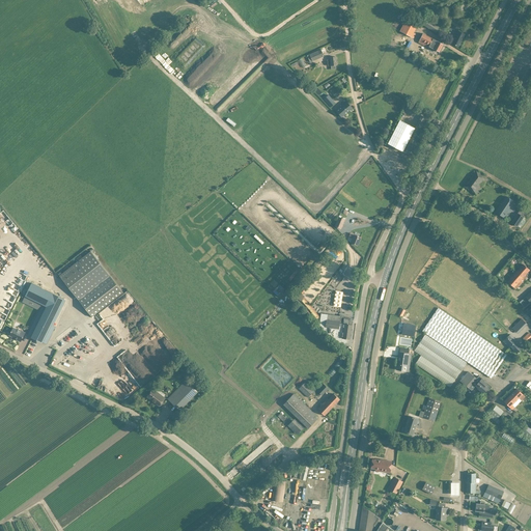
[(424,17),(420,23),(438,34),(442,29),(424,17)]
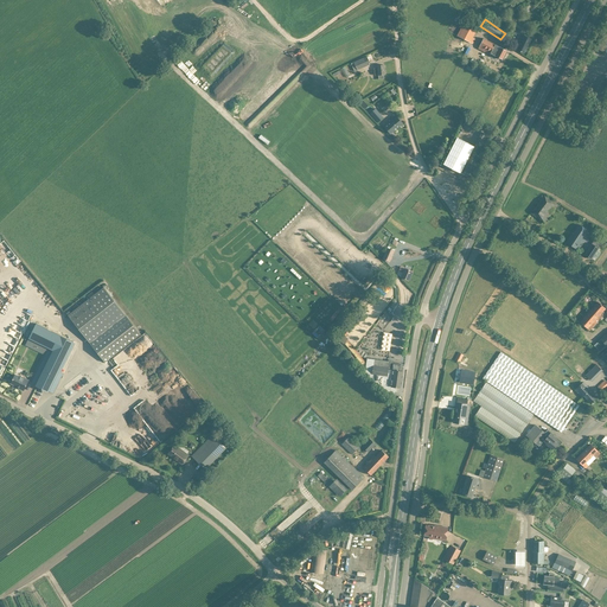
[(477,30),(464,23),(457,36),(473,44),(475,39),(473,38),(477,30)]
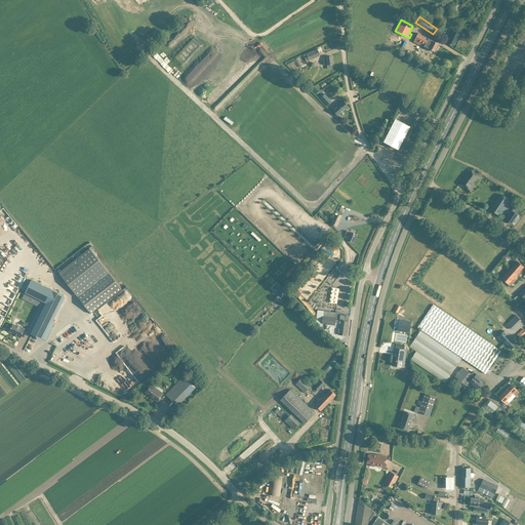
[(445,41),(447,43),(453,46),(459,34),(452,31),(449,38),(447,37),(445,41)]
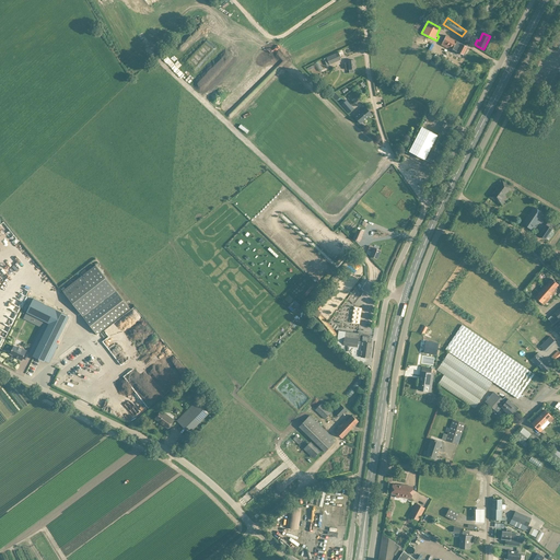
[(443,42),(453,47),(457,49),(456,50),(457,50),(457,51),(464,55),(468,47),(462,44),(457,42),(446,35),(443,42)]
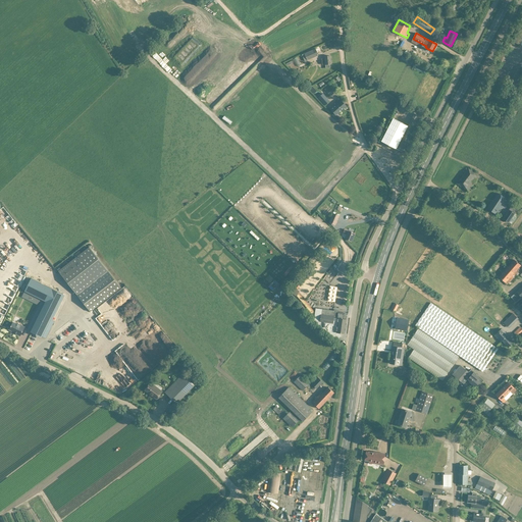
[(302,54),(305,61),(307,60),(318,55),(315,48),(304,53),(302,54)]
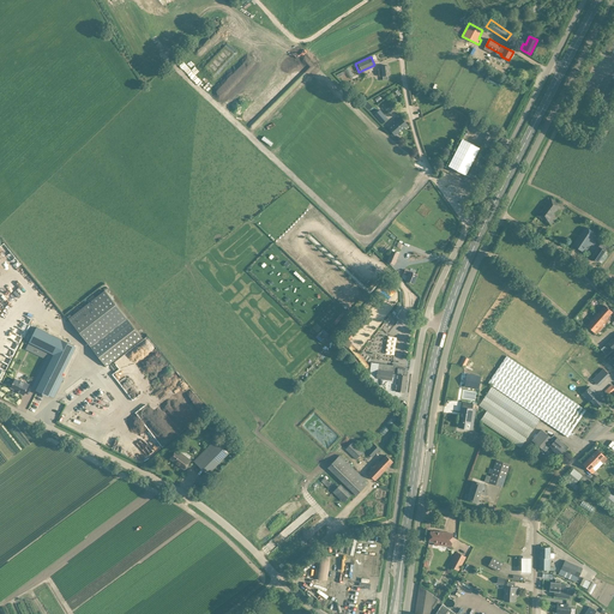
[(383,80),(389,79),(389,76),(390,76),(389,66),(381,66),(381,68),(378,68),(379,76),(383,76),(383,80)]
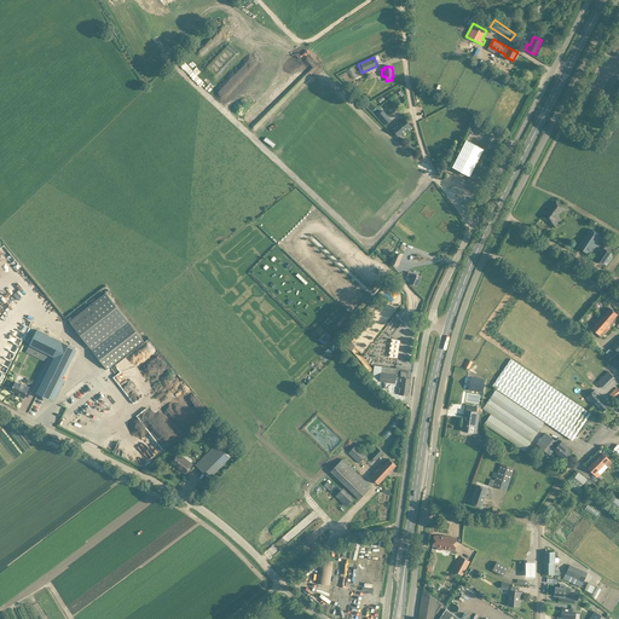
[(618,93),(618,80),(617,80),(605,100),(609,104),(612,105),(618,93)]
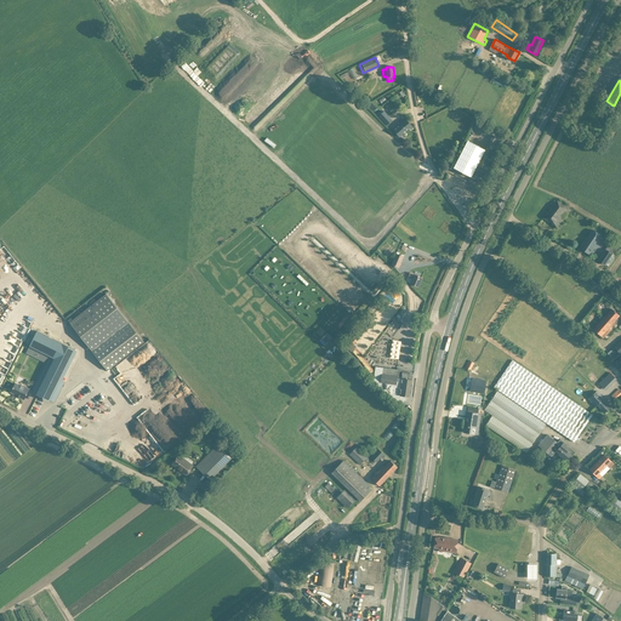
[(385,112),(379,117),(387,125),(392,120),(385,112)]
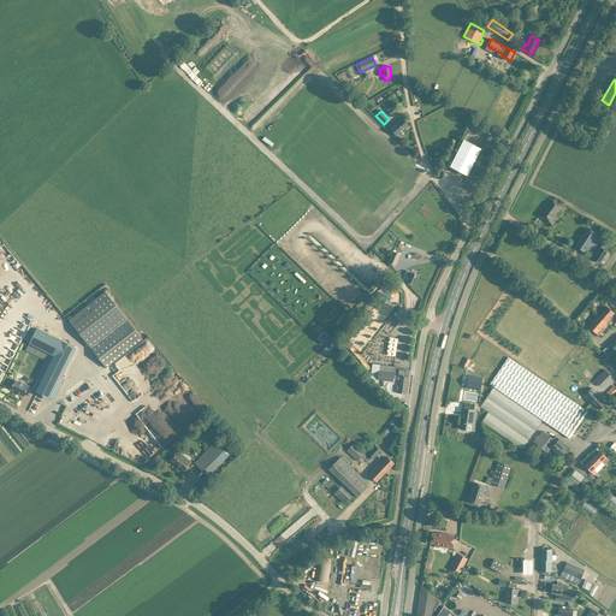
[(398,122),(397,120),(389,128),(396,136),(409,125),(403,118),(398,122)]
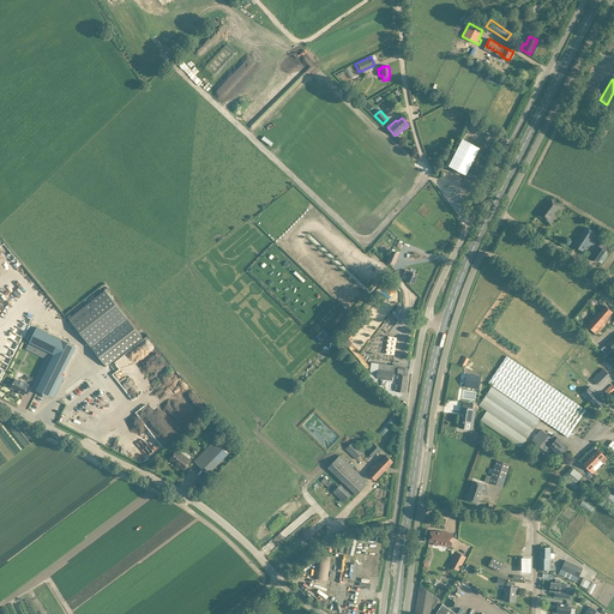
[(475,179),(488,152),(480,148),(467,175),(475,179)]
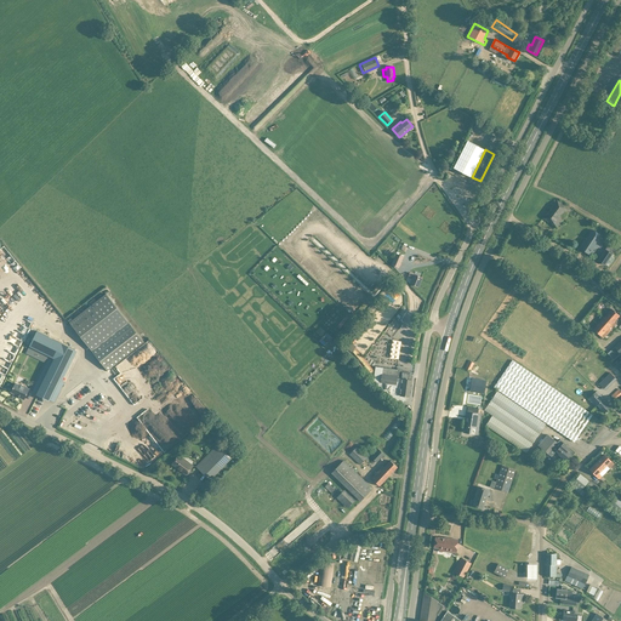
[(570,210),(557,200),(543,218),(557,227),(570,210)]
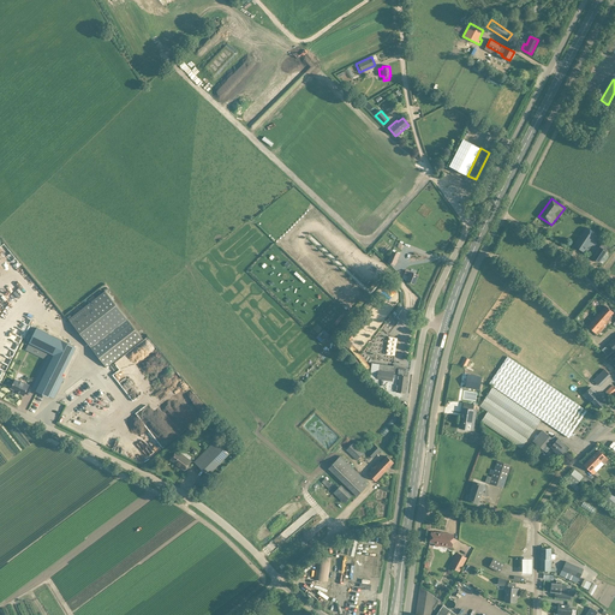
[(584,251),(586,246),(596,233),(586,227),(578,240),(574,245),(584,251)]
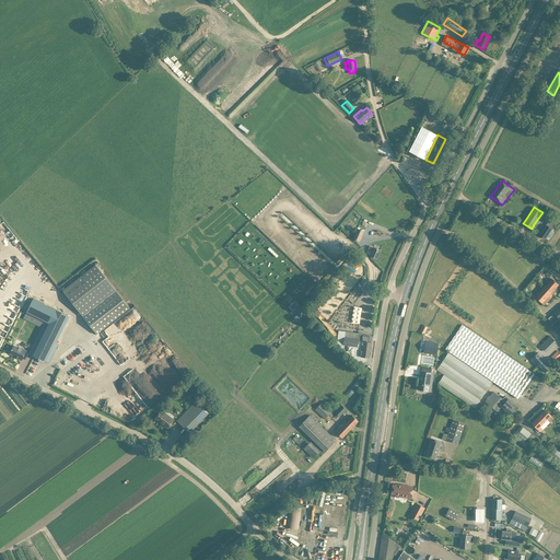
[(546,238),(549,234),(551,229),(546,225),(539,234),(546,238)]
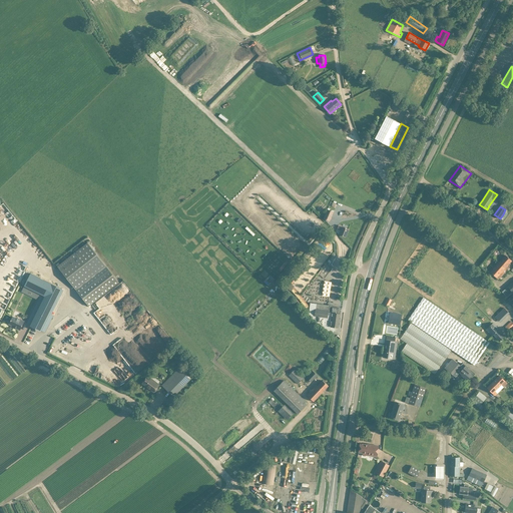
[(334,211),(327,208),(323,218),(329,221),(334,211)]
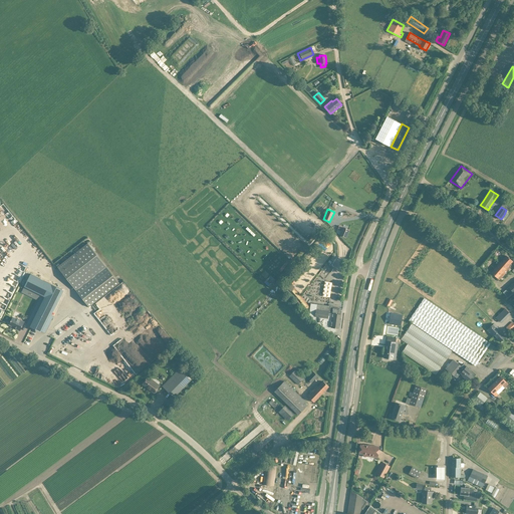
[(336,233),(340,235),(341,236),(346,237),(349,230),(344,228),(343,227),(343,228),(339,227),(338,229),(336,233)]
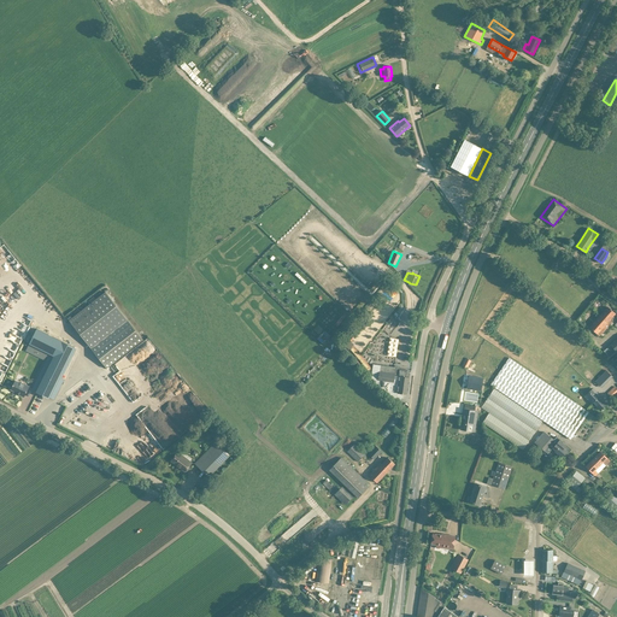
[(144,340),(129,321),(106,292),(69,321),(92,350),(107,369),(144,340)]
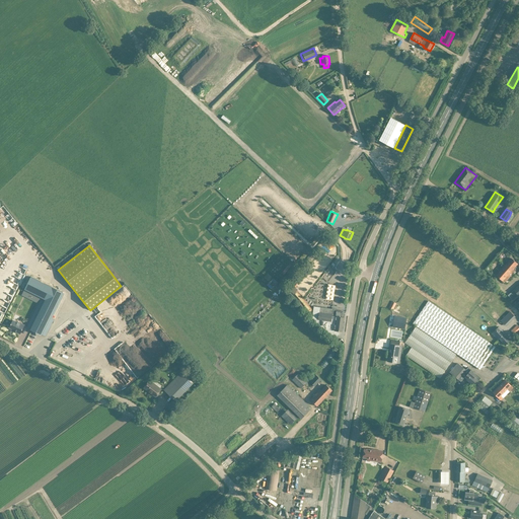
[(47,263),(52,268),(55,266),(46,254),(41,257),(46,264),(47,263)]
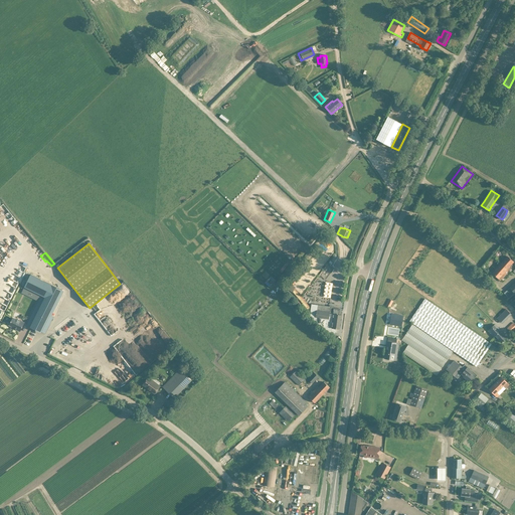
[(508,272),(511,269),(509,267),(513,262),(507,256),(501,264),(499,262),(497,264),(499,266),(492,273),(499,279),(501,280),(506,275),(508,272)]
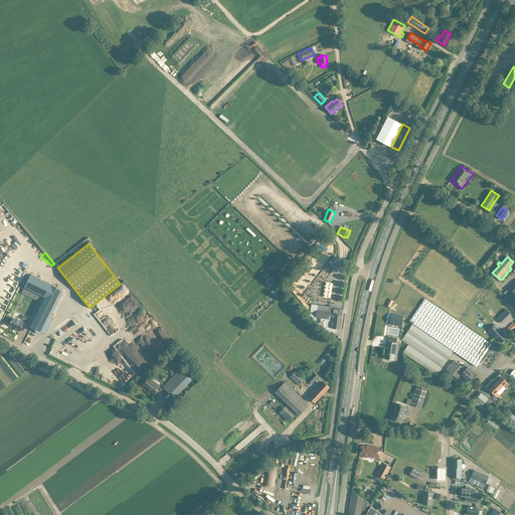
[(30,275),(24,287),(41,296),(29,320),(27,324),(30,326),(41,332),(45,333),(47,329),(53,317),(49,315),(62,290),(30,275)]
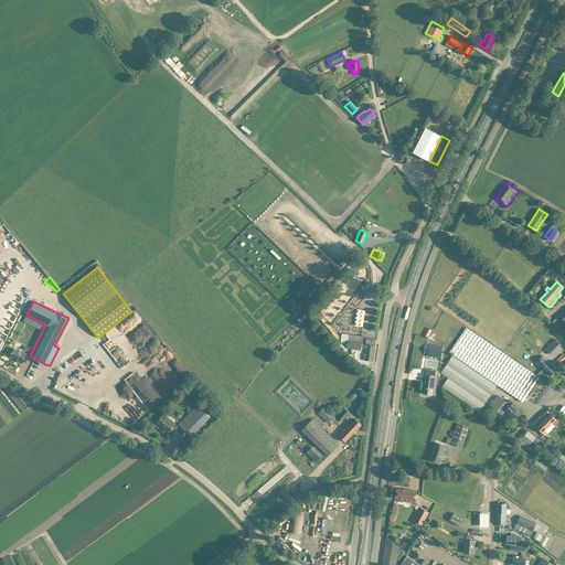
[(317,305),(310,312),(320,320),(324,316),(317,309),(319,306),(317,305)]
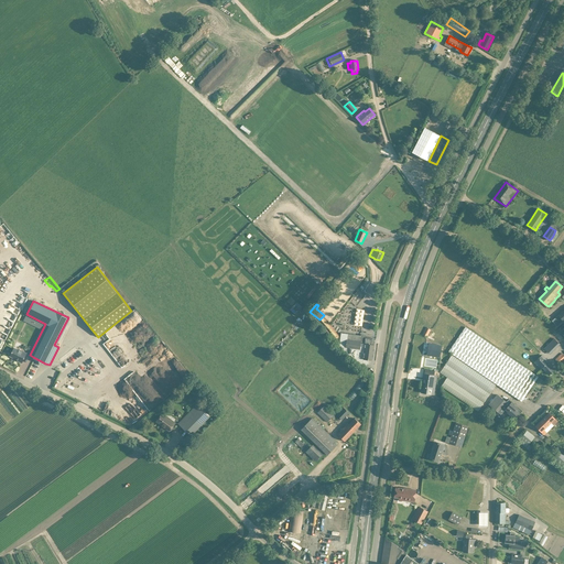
[(559,326),(563,322),(563,321),(563,308),(562,312),(557,315),(560,316),(554,322),(559,326)]
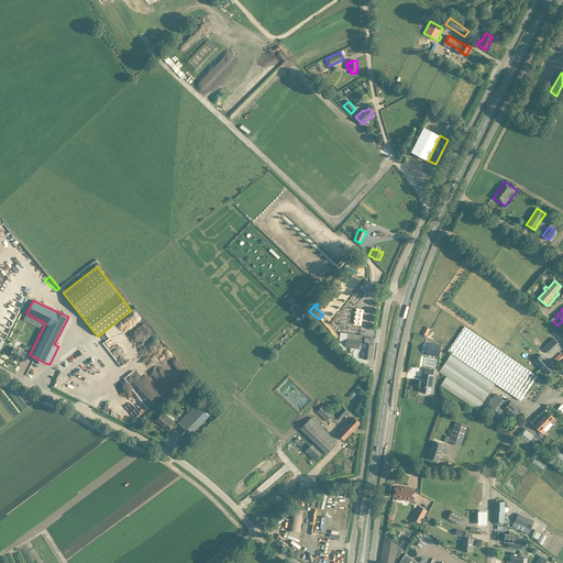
[(448,351),(516,398),(520,400),(538,376),(536,375),(533,373),(465,327),(454,342),(448,351)]
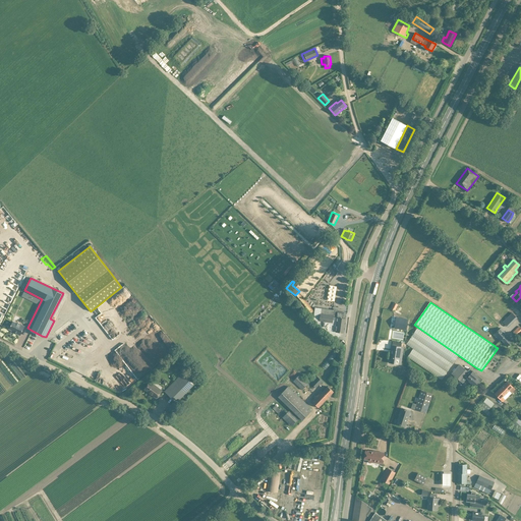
[(314,307),(313,321),(317,321),(316,323),(338,341),(339,336),(341,337),(341,333),(344,333),(346,315),(347,312),(334,311),(334,310),(327,309),(322,308),(314,307)]
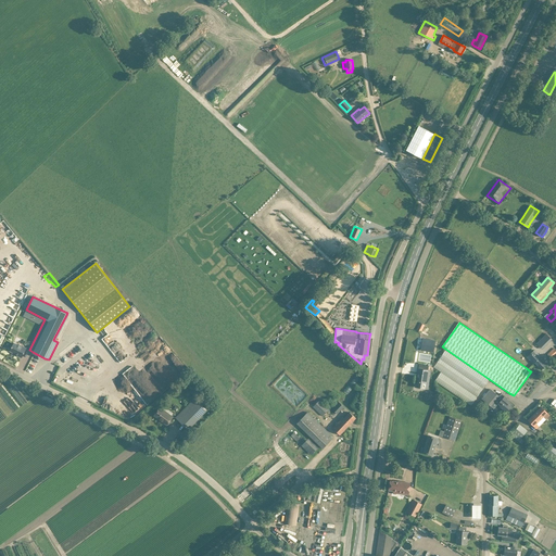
[(542,349),(544,346),(551,340),(552,339),(546,333),(539,341),(536,343),(542,349)]
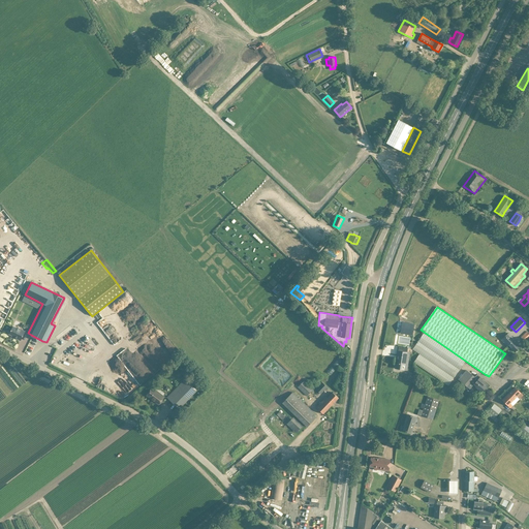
[(413,323),(402,322),(400,334),(412,335),(414,324),(414,323),(413,323)]
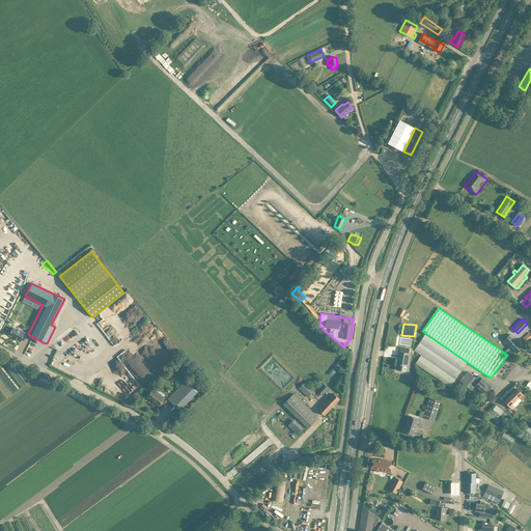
[(21,342),(23,337),(26,333),(18,329),(18,330),(14,328),(11,331),(9,335),(17,339),(17,340),(21,342)]
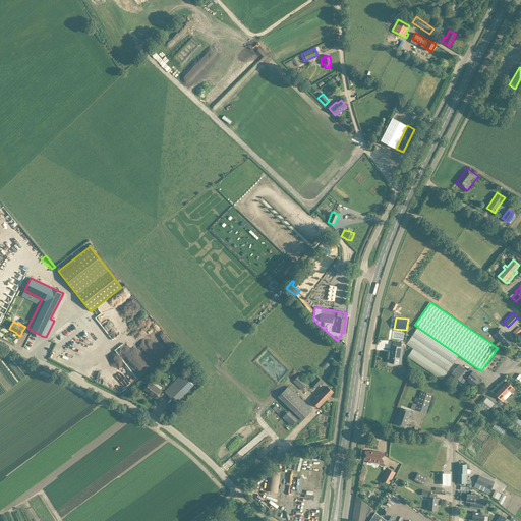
[(70,336),(77,332),(74,327),(67,331),(70,336)]
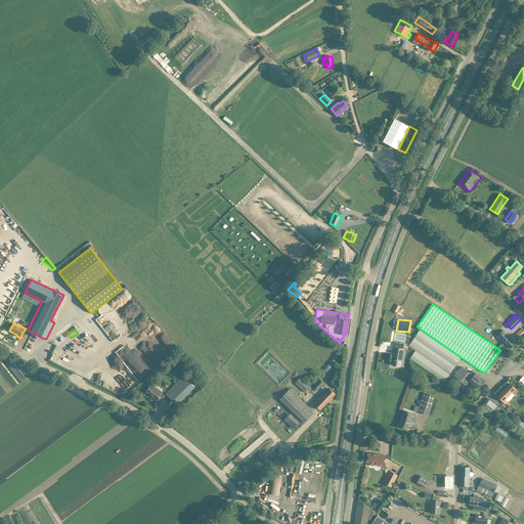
[(416,350),(409,359),(443,382),(461,357),(420,330),(408,346),(416,350)]
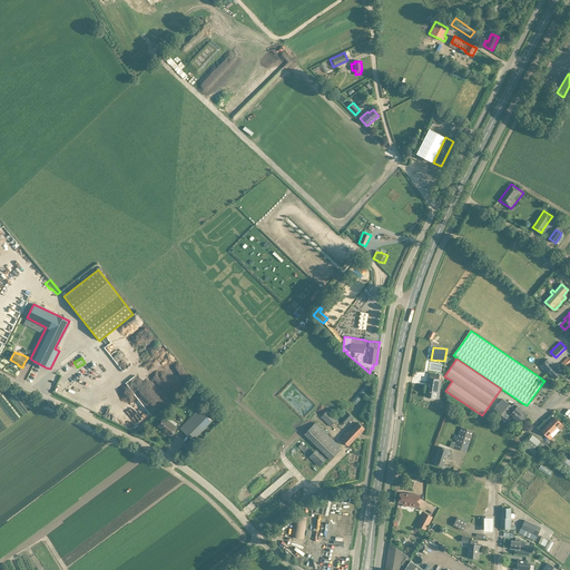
[(556,367),(548,360),(540,366),(547,373),(548,372),(554,379),(560,374),(554,369),(556,367)]
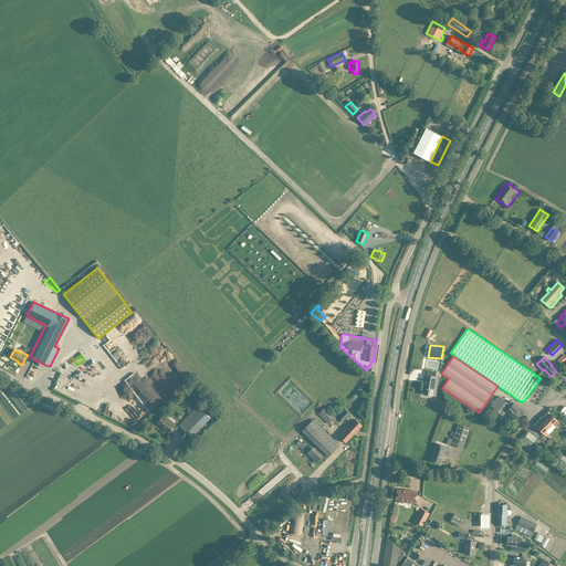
[(70,371),(75,367),(71,362),(65,366),(70,371)]
